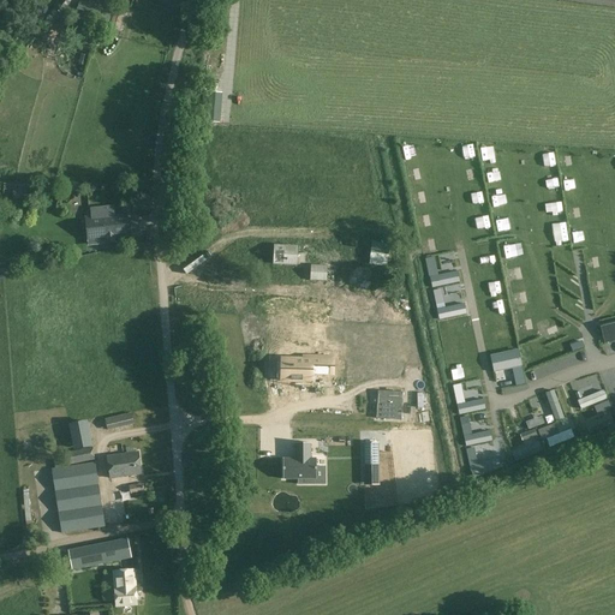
[(117,29),(123,9),(115,6),(109,27),(117,29)]
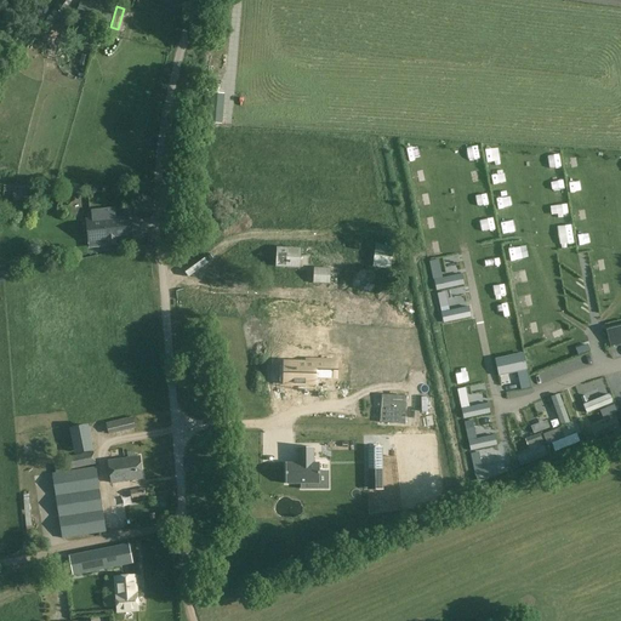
[(92,212),(92,218),(85,220),(87,243),(106,241),(107,246),(117,245),(117,240),(126,239),(124,217),(110,218),(110,210),(92,212)]
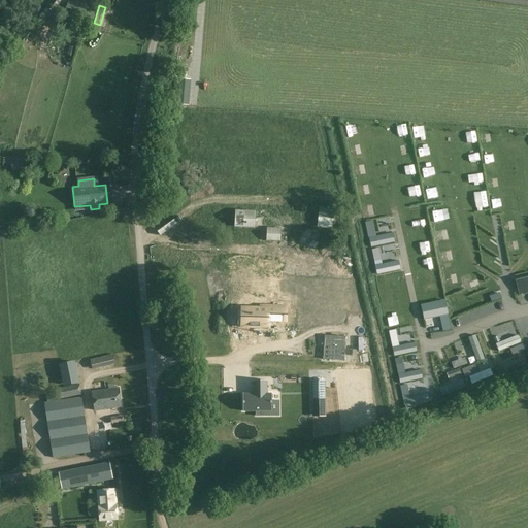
[(314,222),(329,224),(331,205),(317,203),(314,222)]
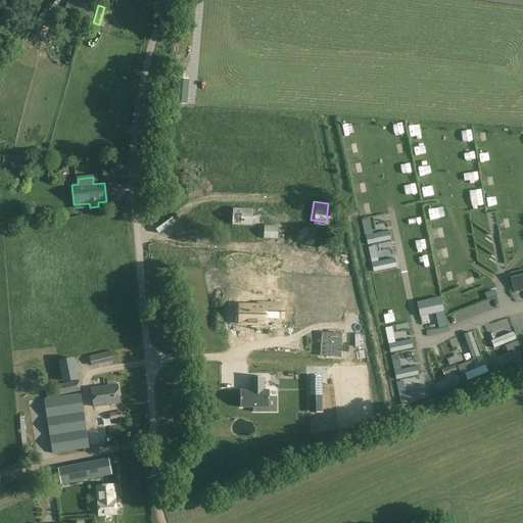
[(270,237),(271,237),(272,220),(260,220),(254,219),(254,220),(244,220),(243,236),(254,237),(254,248),(270,249),(270,237)]
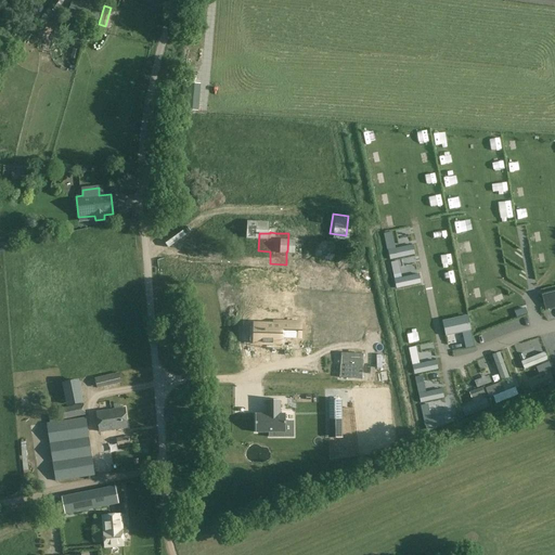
[(291,234),(289,253),(321,253),(321,234),(291,234)]
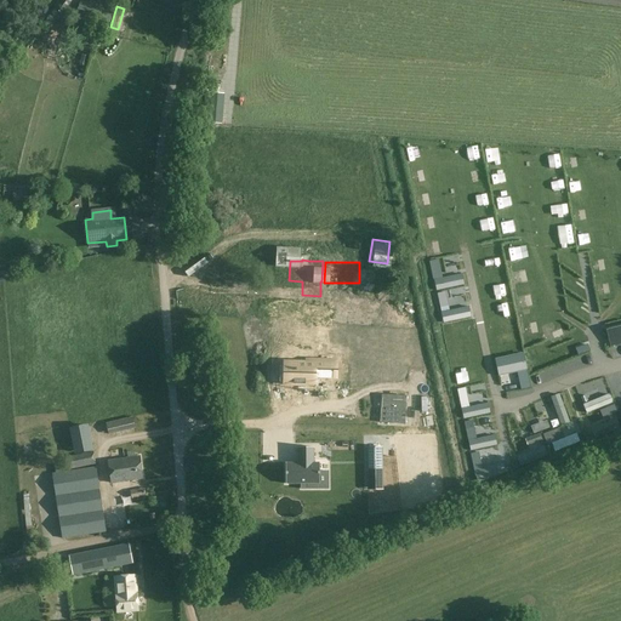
[(331,301),(330,309),(409,312),(409,297),(385,297),(383,302),(331,301)]
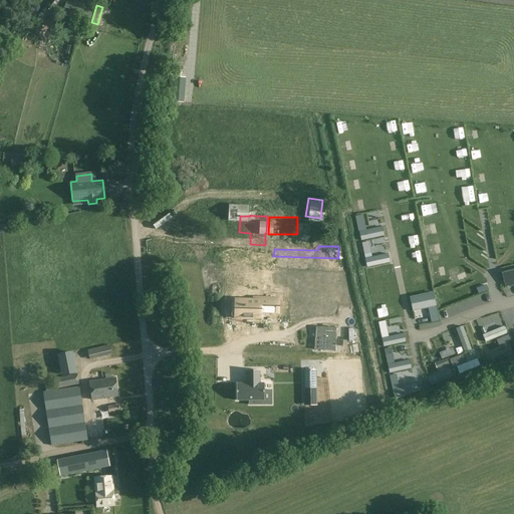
[(336,283),(337,260),(273,257),(272,280),(336,283)]
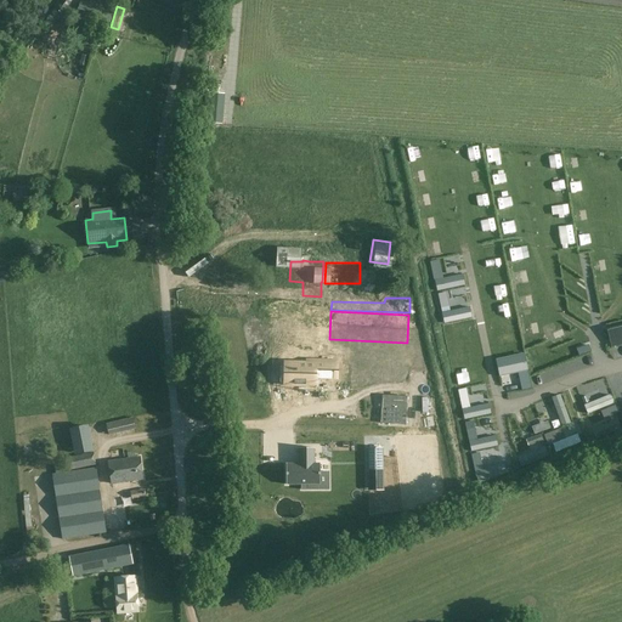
[(621,324),(606,329),(611,348),(621,344),(621,324)]
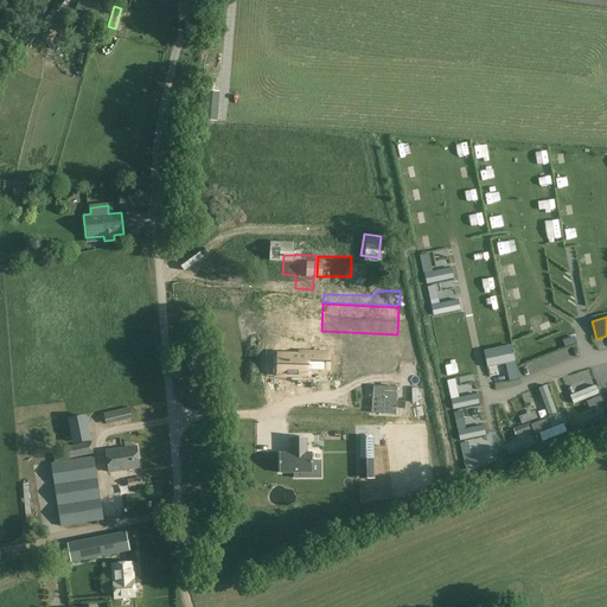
[(396,352),(396,343),(320,339),(320,350),(396,352)]
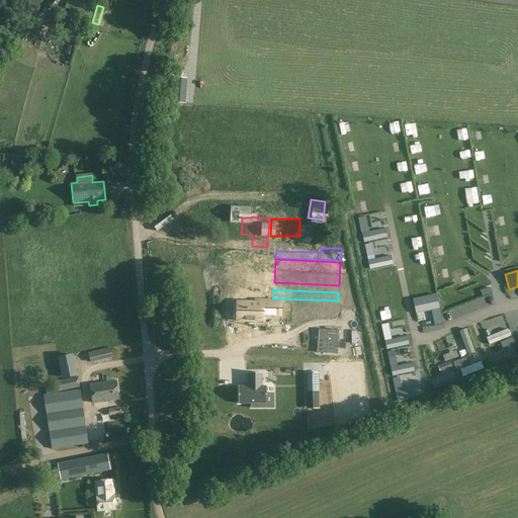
[(431,311),(438,310),(439,310),(436,295),(413,300),(416,315),(431,311)]
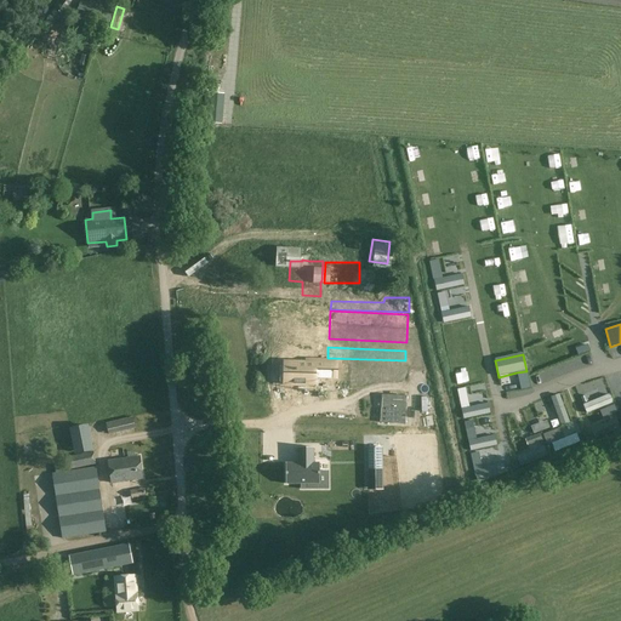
[(286,364),(286,382),(312,382),(312,377),(337,377),(337,359),(307,359),(307,364),(286,364)]
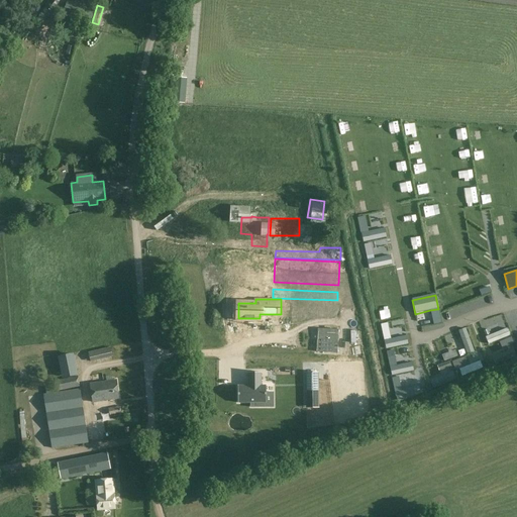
[(318,329),(318,347),(338,347),(338,329),(318,329)]
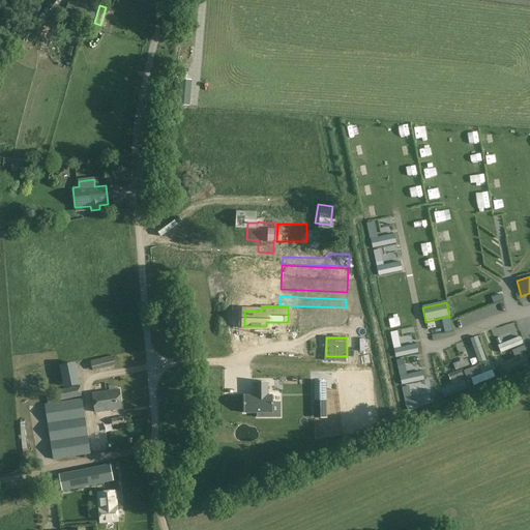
[(93,372),(115,365),(113,355),(90,361),(93,372)]
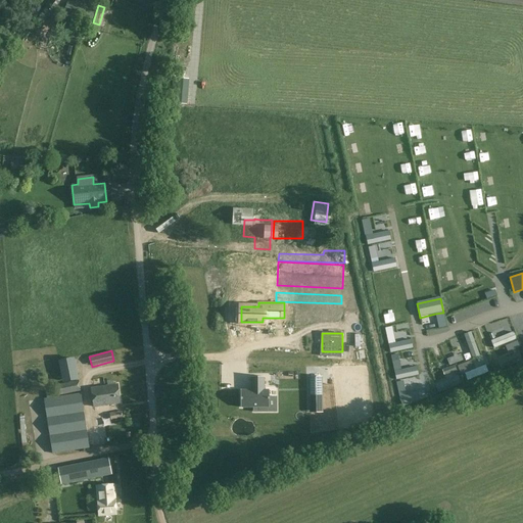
[(79,379),(75,358),(58,362),(62,383),(79,379)]
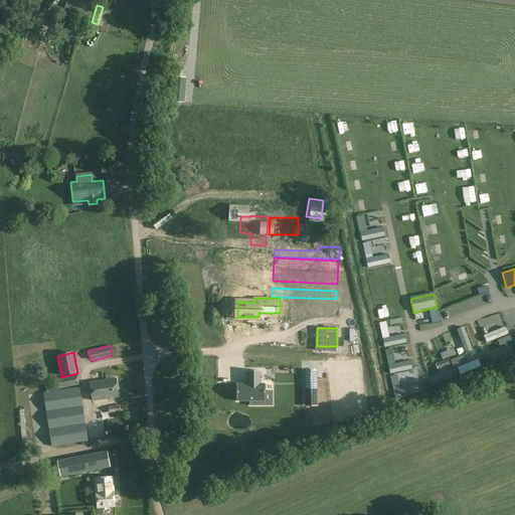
[(394,365),(388,366),(389,374),(411,369),(410,361),(394,365)]
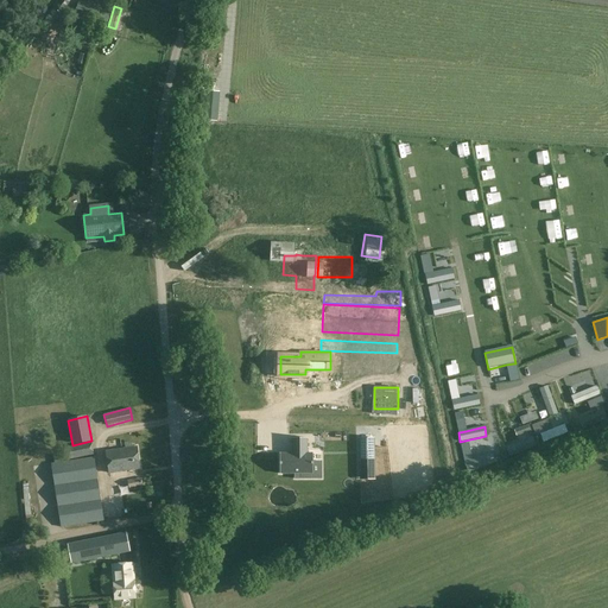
[(508,457),(536,447),(532,437),(505,448),(508,457)]
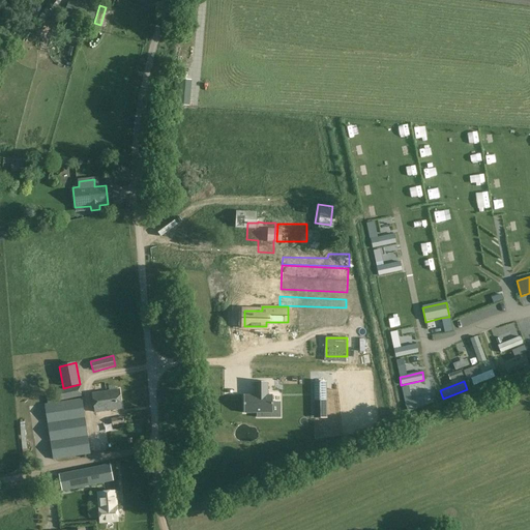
[(254,395),(243,395),(243,413),(262,413),(262,417),(271,417),(271,413),(272,413),(272,395),(267,395),(267,382),(254,382),(254,395)]
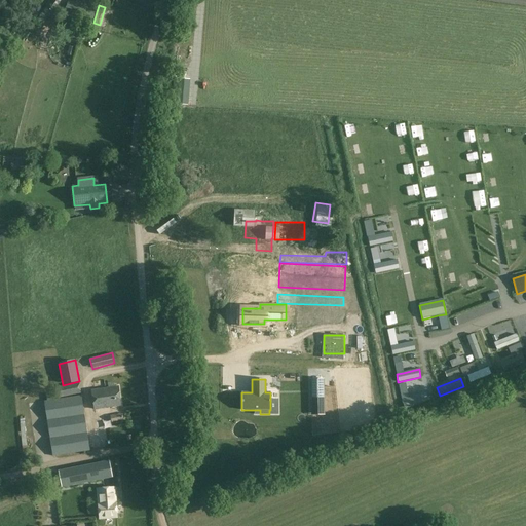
[(324,379),(311,379),(311,412),(311,414),(324,414),(324,412),(324,379)]
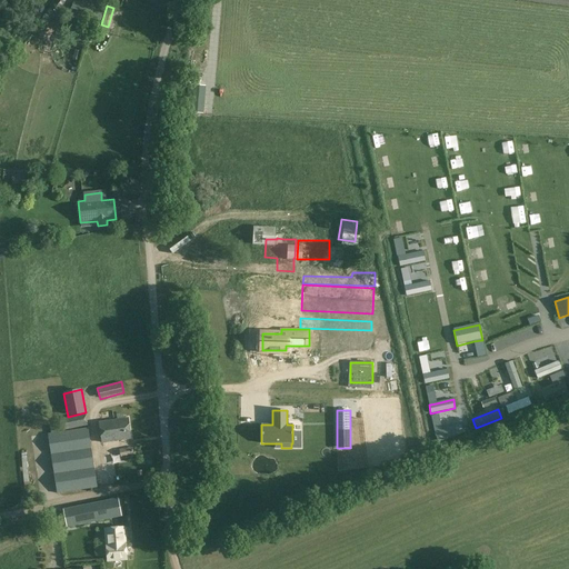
[(63,430),(88,426),(86,415),(61,419),(63,430)]
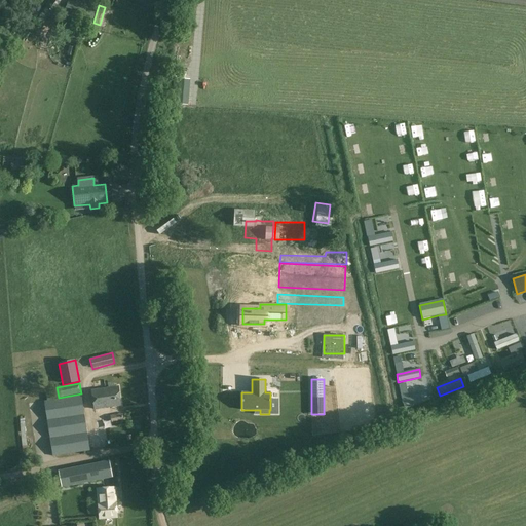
[(121,405),(118,386),(92,390),(96,409),(121,405)]
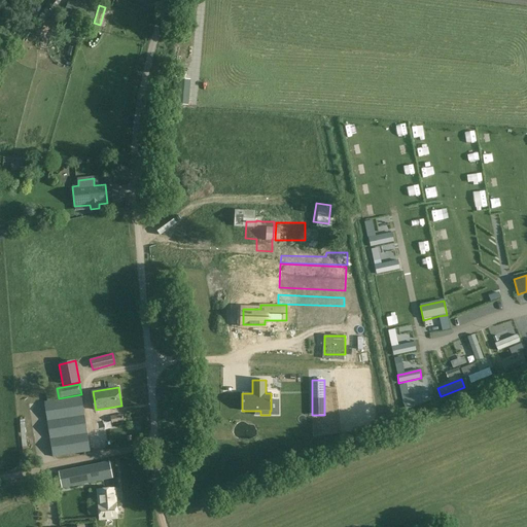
[(409,399),(402,401),(406,411),(430,400),(426,392),(409,399)]
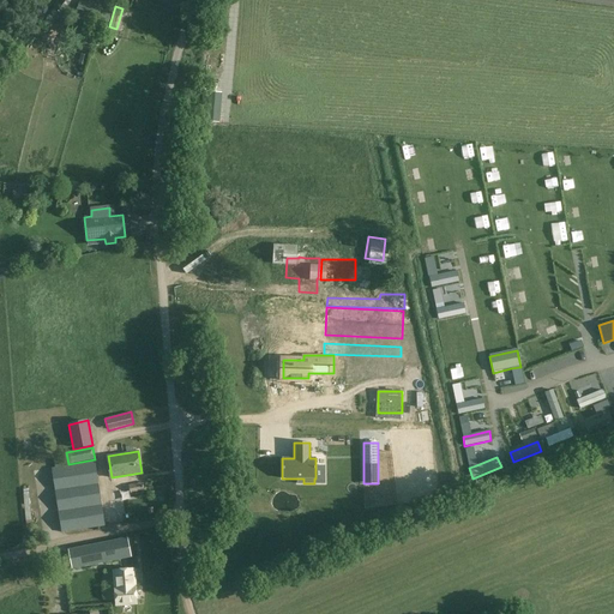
[(106,527),(95,463),(52,470),(61,533),(106,527)]
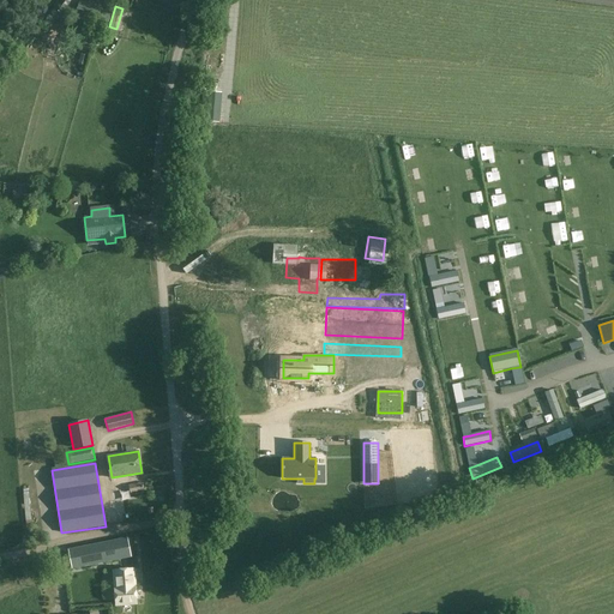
[(142,482),(128,486),(130,493),(144,491),(142,482)]
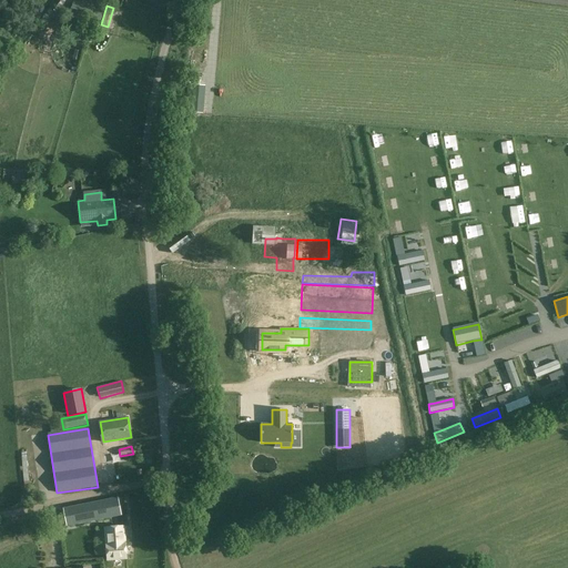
[(118,498),(63,508),(67,526),(121,515),(118,498)]
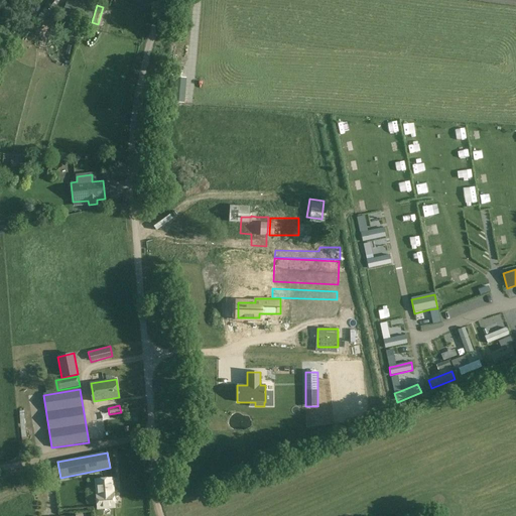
[(115,508),(114,493),(113,488),(115,487),(114,482),(112,481),(112,480),(96,481),(99,510),(115,508)]
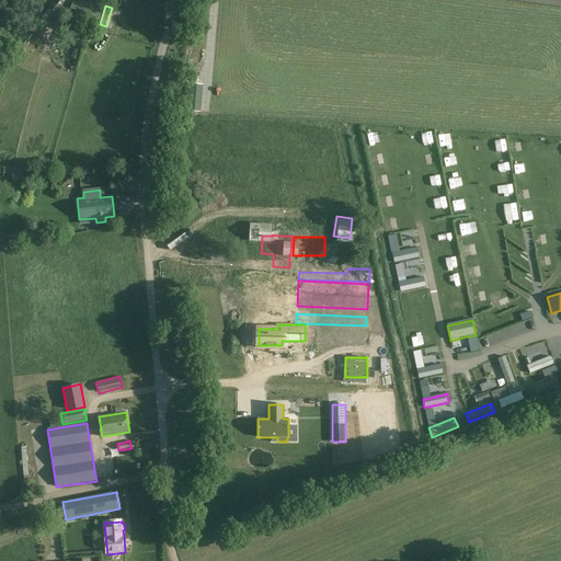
[(70,531),(61,533),(63,546),(71,546),(70,531)]
